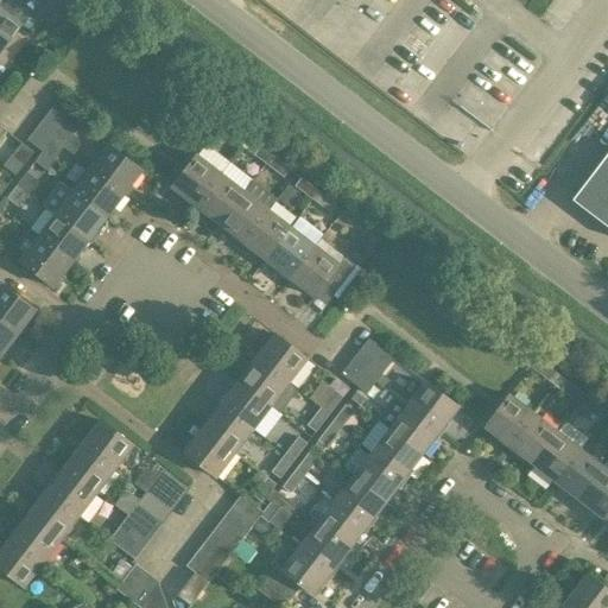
[(0,52),(21,25),(13,19),(20,8),(20,4),(16,0),(1,0),(0,2),(0,52)]
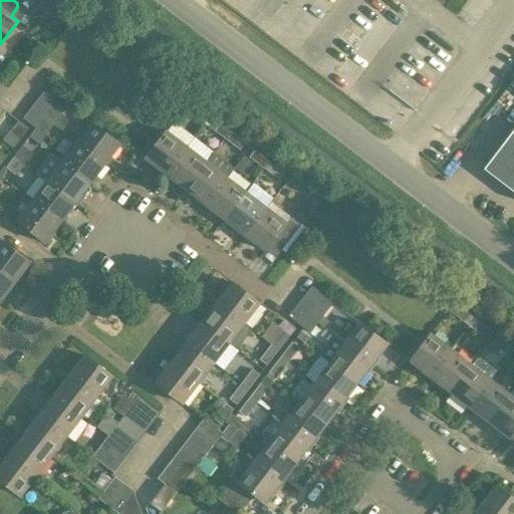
[(38,13),(47,0),(30,0),(27,4),(38,13)]
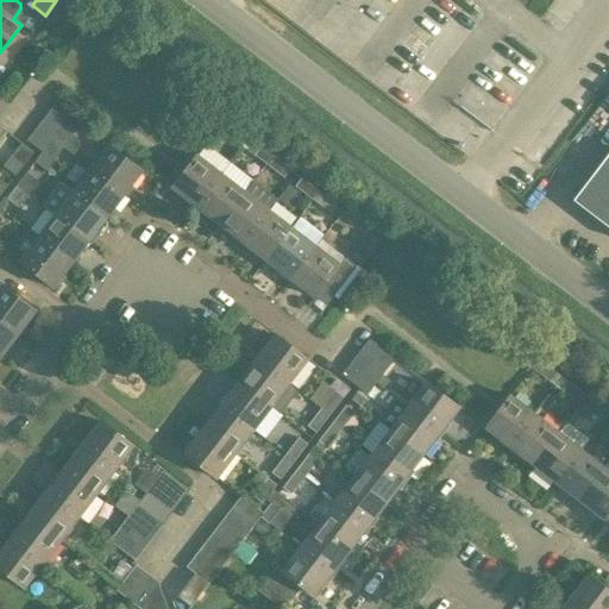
[(608,228),(608,94),(604,101),(608,105),(608,154),(573,201),(608,228)]
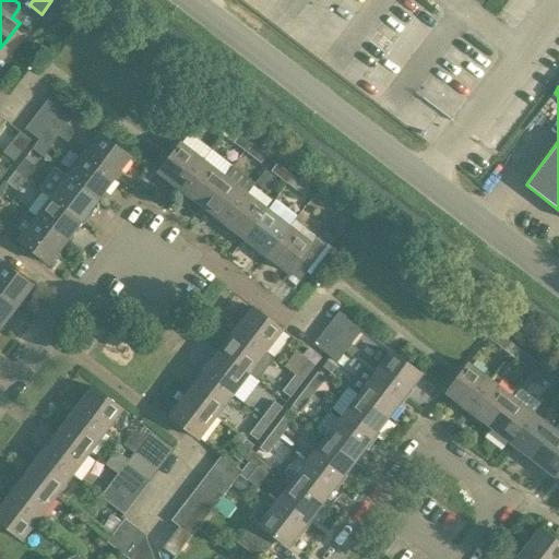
[(42,107),(66,126),(74,115),(50,96),(42,107)]
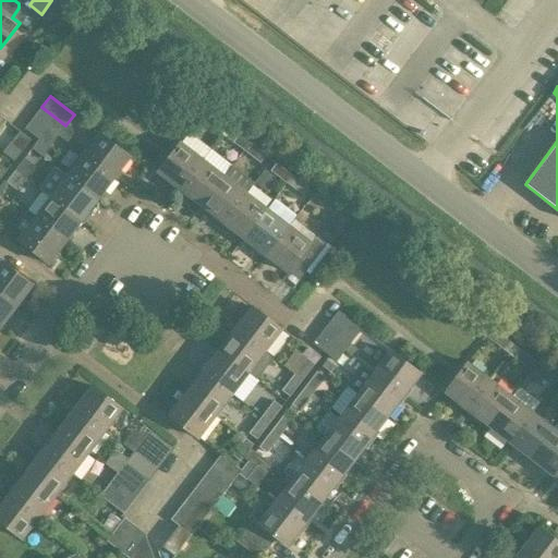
[(65,125),(41,107),(33,118),(58,136),(65,125)]
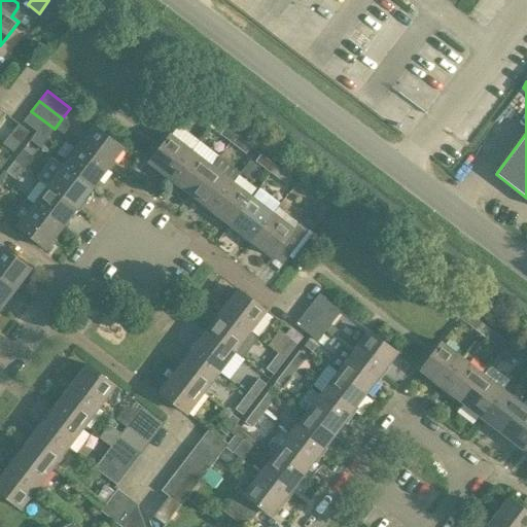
[(196,104),(189,111),(205,123),(210,115),(196,104)]
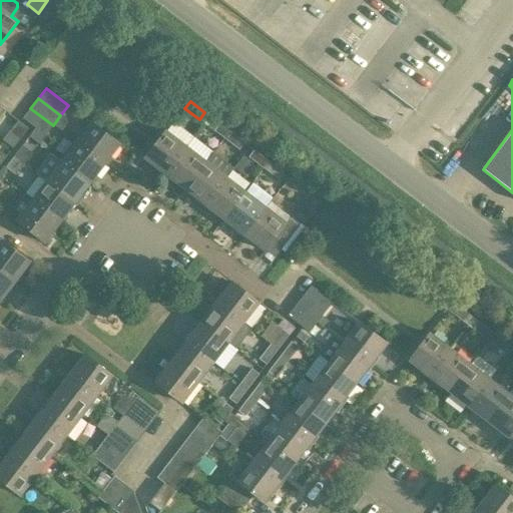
[(39,144),(53,125),(30,108),(23,118),(36,128),(29,136),(39,144)]
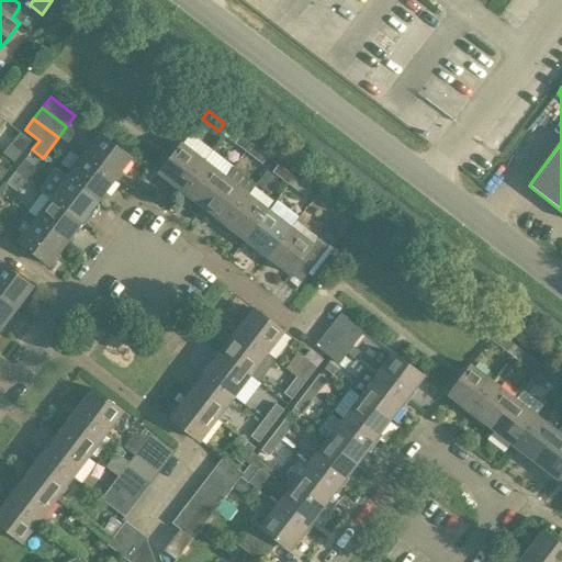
[(235,132),(229,139),(246,153),(251,144),(235,132)]
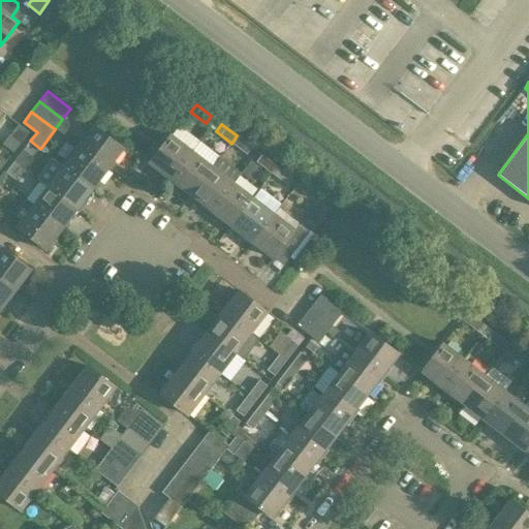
[(19,125),(10,134),(9,133),(1,144),(13,153),(29,132),(19,125)]
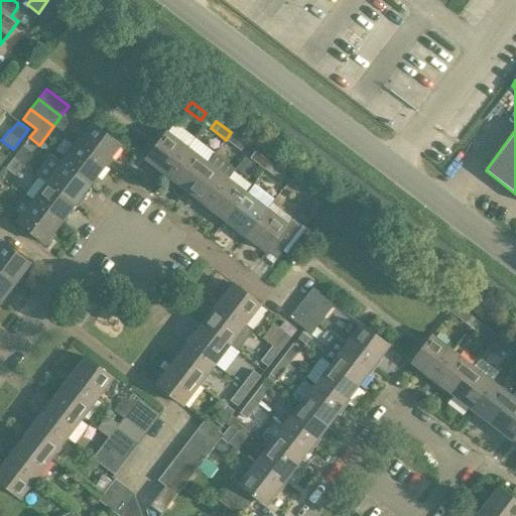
[(77,144),(106,165),(121,145),(92,123),(77,144)]
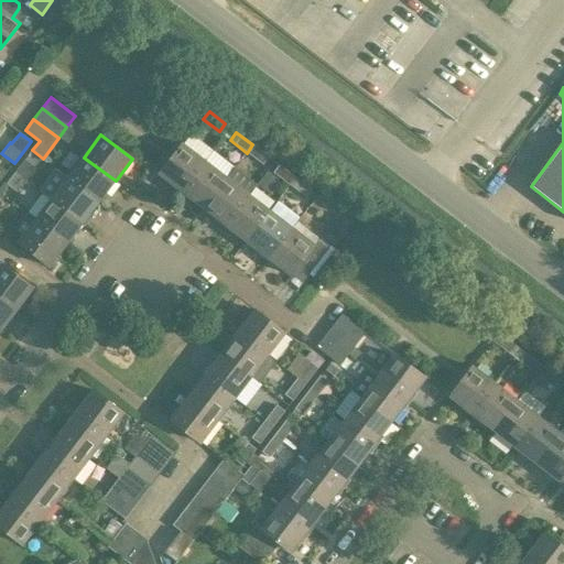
[(183,192),(205,162),(183,144),(160,174),(183,192)]
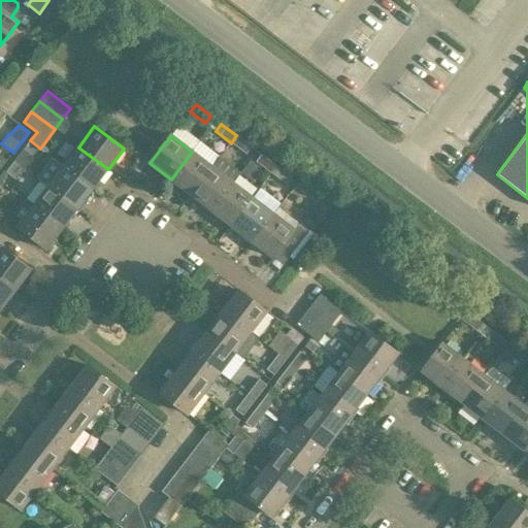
[(245,155),(252,146),(236,135),(231,143),(245,155)]
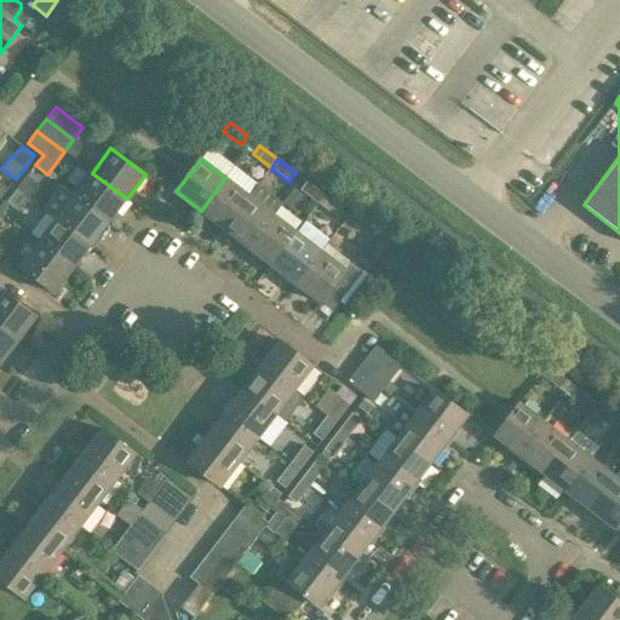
[(74,190),(89,174),(79,167),(65,183),(74,190)]
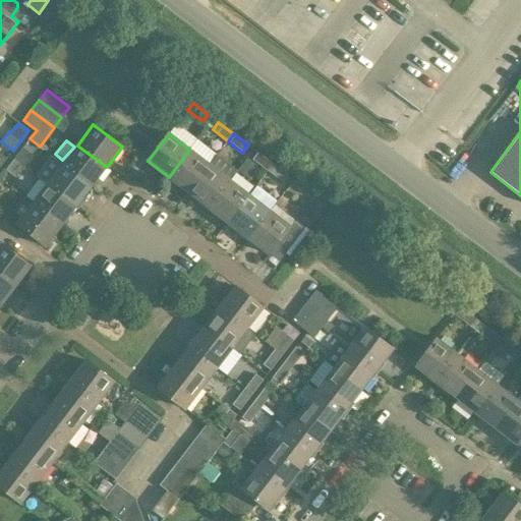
[(62,165),(92,187),(107,167),(77,146),(62,165)]
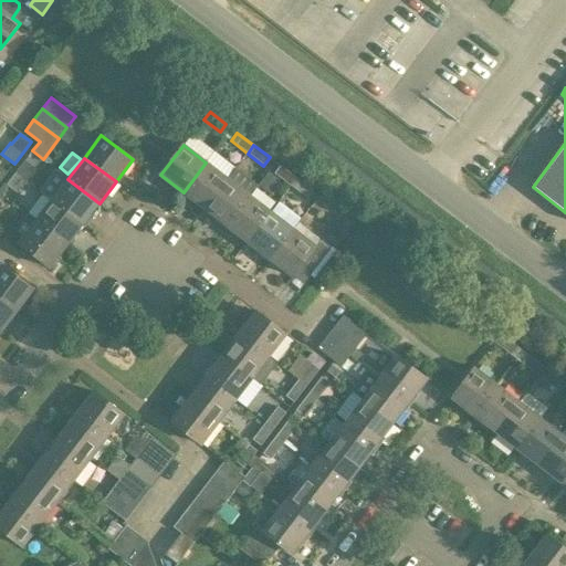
[(35,169),(24,160),(16,173),(27,181),(35,169)]
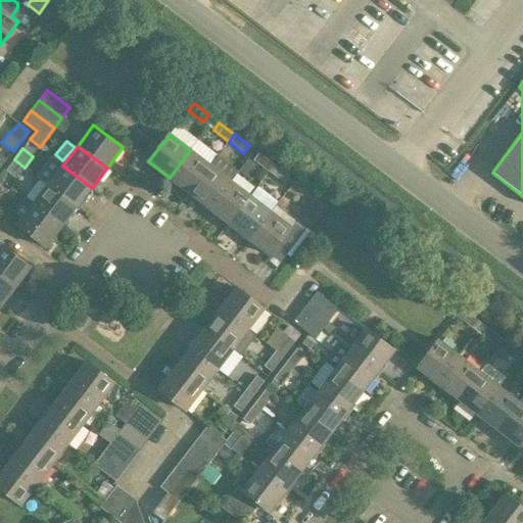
[(190,150),(170,178),(189,193),(210,165),(190,150)]
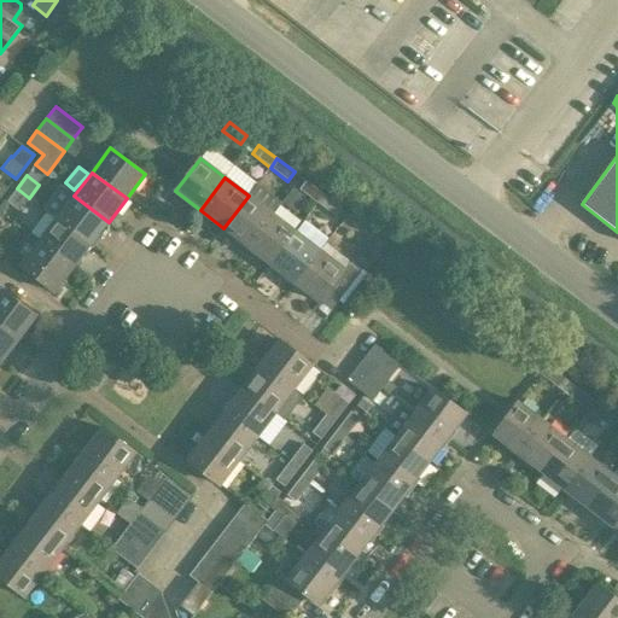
[(307,181),(299,190),(318,204),(325,196),(307,181)]
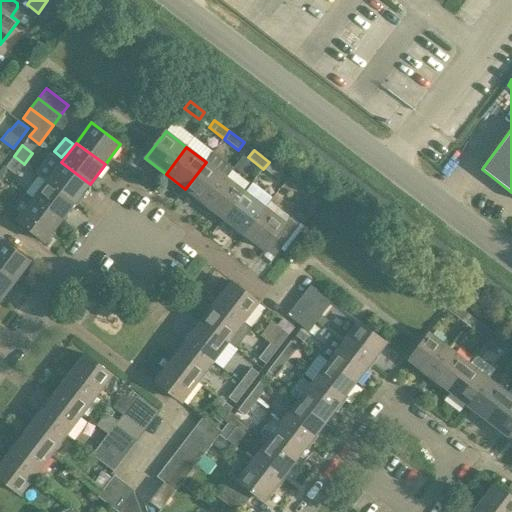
[(5,167),(15,175),(24,164),(14,156),(5,167)]
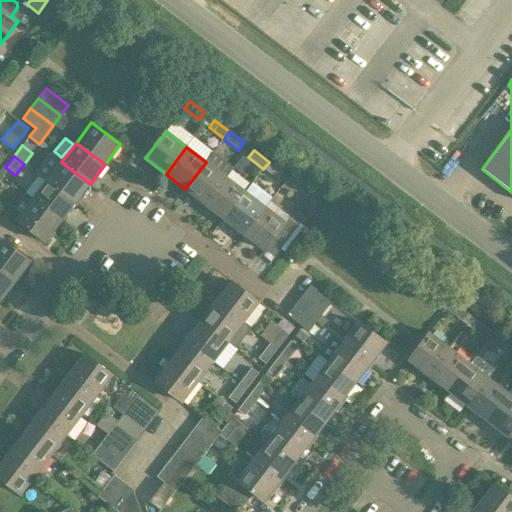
[(46,181),(75,203),(90,184),(61,162),(46,181)]
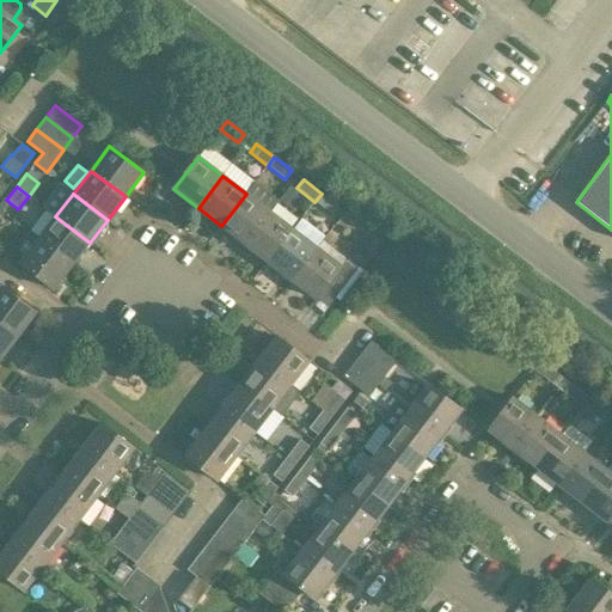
[(246,194),(221,226),(245,244),(270,212),(246,194)]
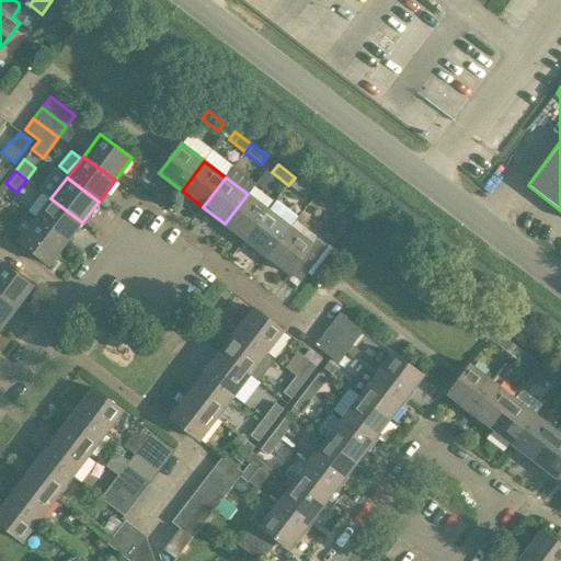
[(305,197),(310,190),(295,178),(288,185),(305,197)]
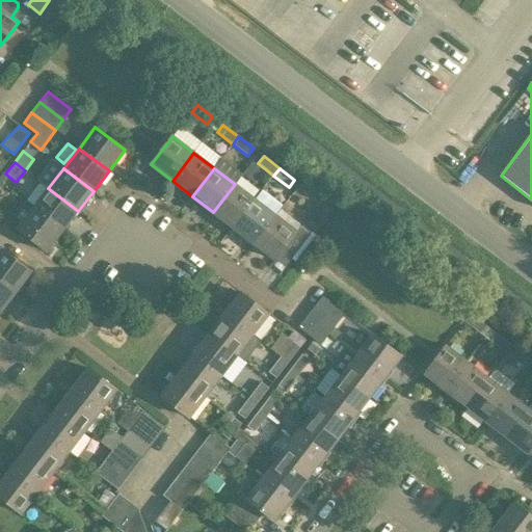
[(235,184),(213,212),(234,228),(255,200),(235,184)]
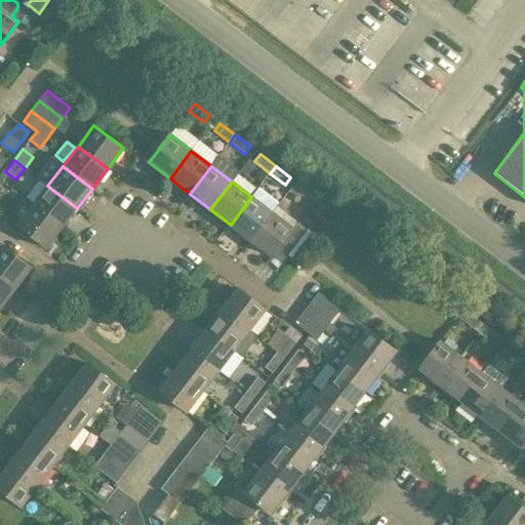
[(32,205),(62,228),(77,208),(47,186),(32,205)]
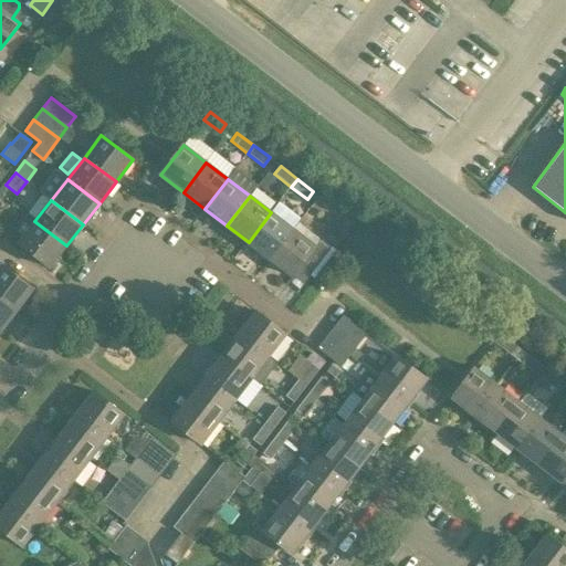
[(271,212),(249,242),(270,259),(293,229),(271,212)]
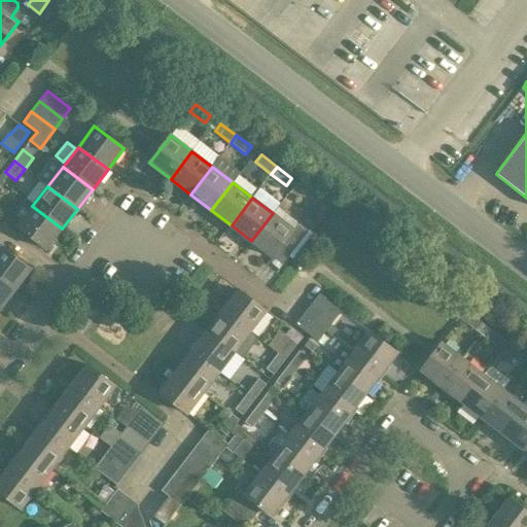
[(62,229),(32,206),(16,226),(46,249),(62,229)]
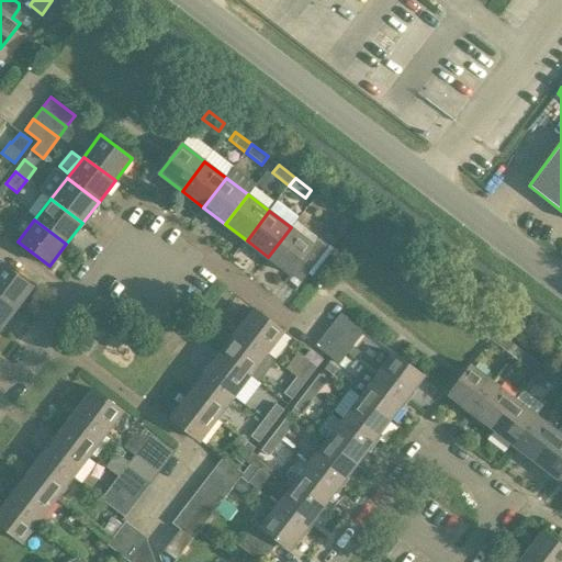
[(291,227),(268,257),(290,274),(299,262),(310,271),(327,248),(316,239),(313,244),(291,227)]
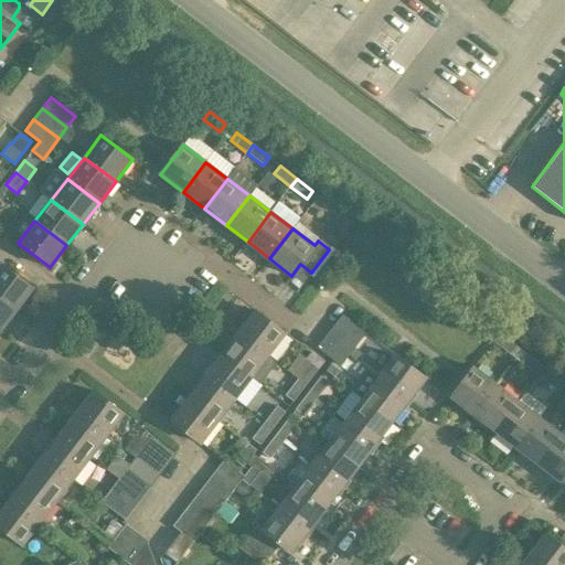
[(0,266),(0,298),(17,311),(33,289),(1,265),(0,266)]
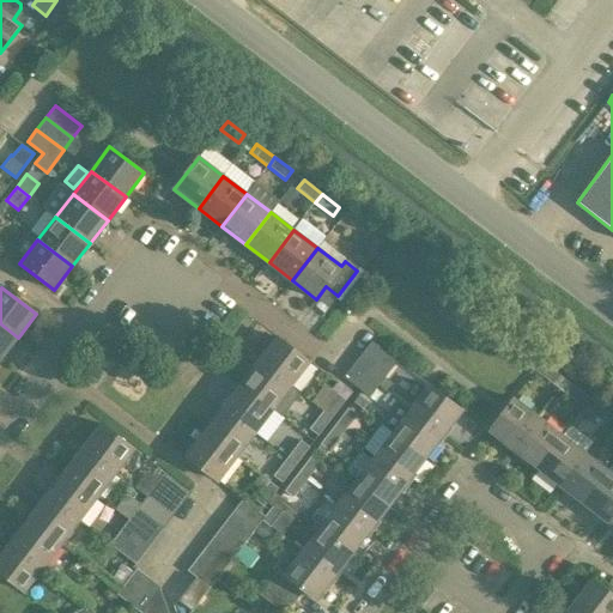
[(0,359),(18,338),(0,323),(0,359)]
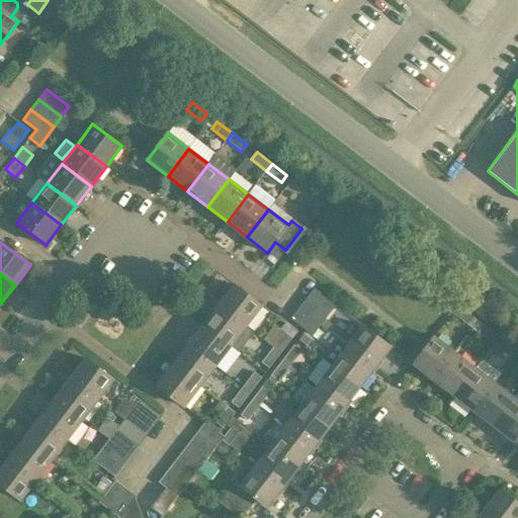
[(219,306),(246,327),(262,306),(234,285),(219,306)]
